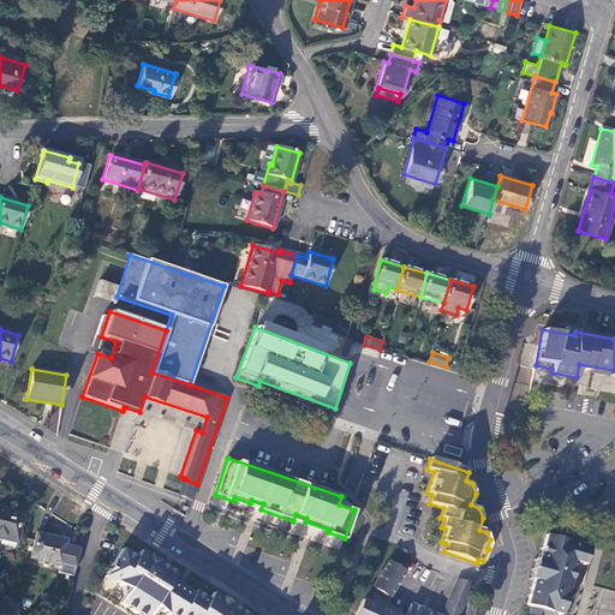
[(192,499),(197,484),(184,479),(179,494),(192,499)]
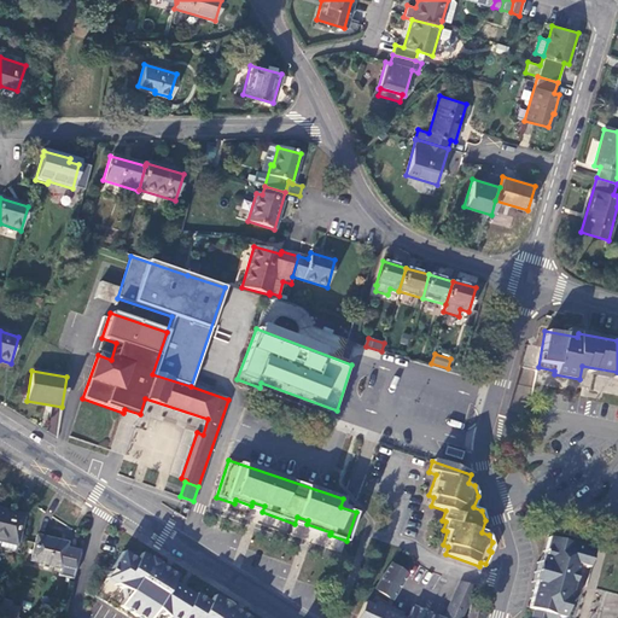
[(0,511),(0,541),(16,546),(23,516),(0,511)]
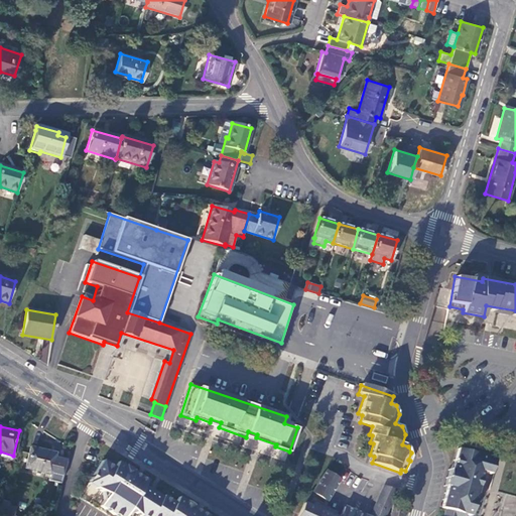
[(459,441),(437,515),(515,515),(515,497),(489,490),(500,454),(459,441)]
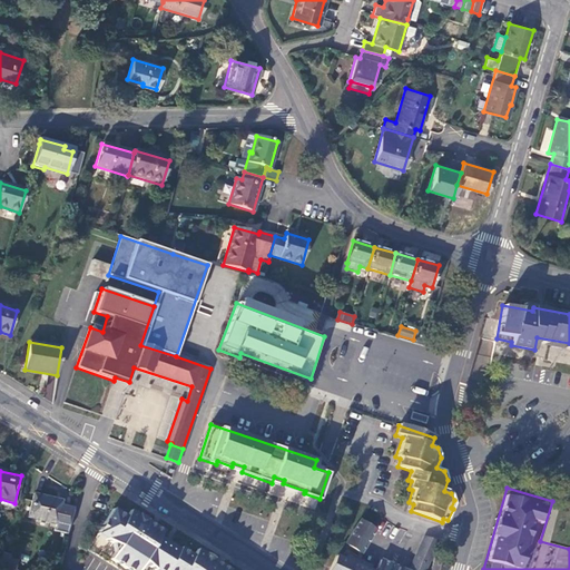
[(61,501),(33,494),(28,518),(56,524),(60,505),(61,501)]
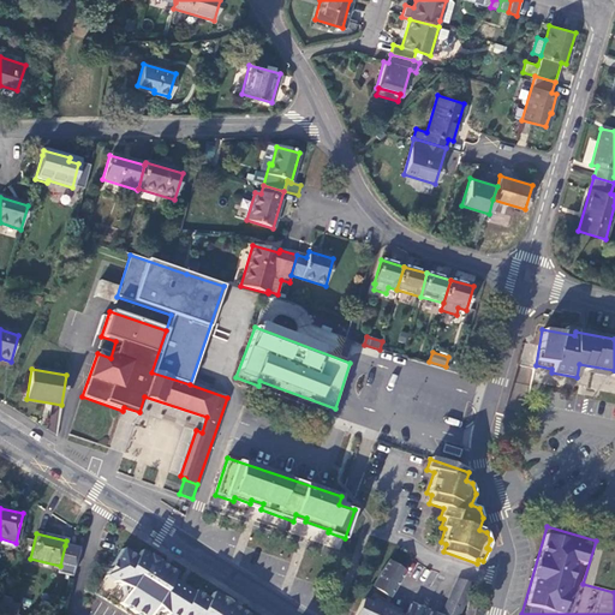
[(79,549),(65,545),(58,572),(72,577),(79,549)]
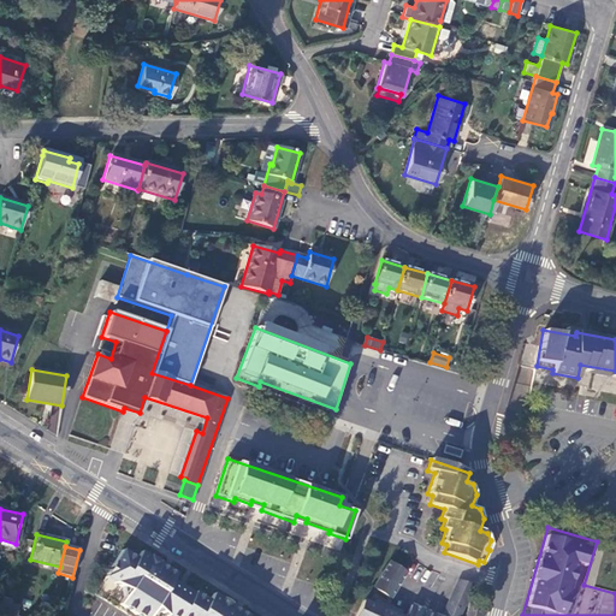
[(120,551),(94,594),(128,615),(231,615),(230,615),(231,612),(225,608),(227,604),(219,599),(214,605),(193,592),(191,594),(155,573),(158,569),(153,567),(155,562),(147,557),(143,564),(120,551)]
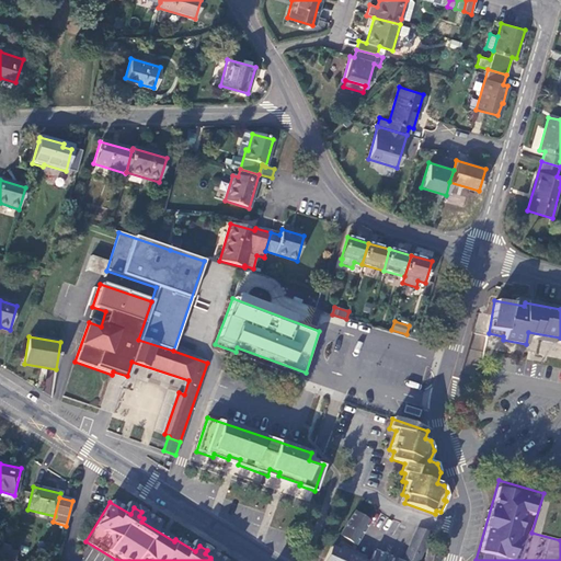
[(354,513),(339,536),(354,546),(369,522),(354,513)]
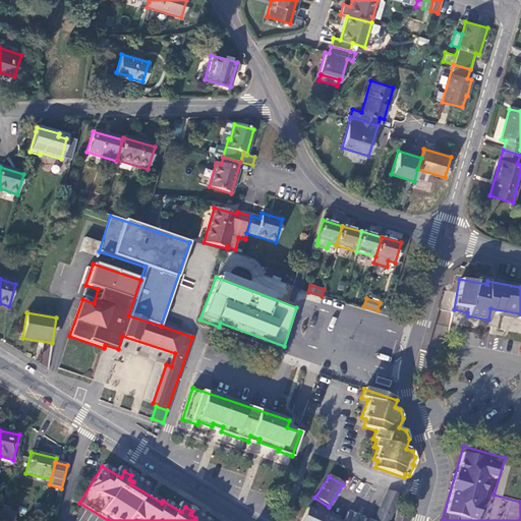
[(337,520),(307,509),(301,520),(388,520),(400,495),(387,491),(373,520),(368,520),(347,512),(343,520),(337,520)]
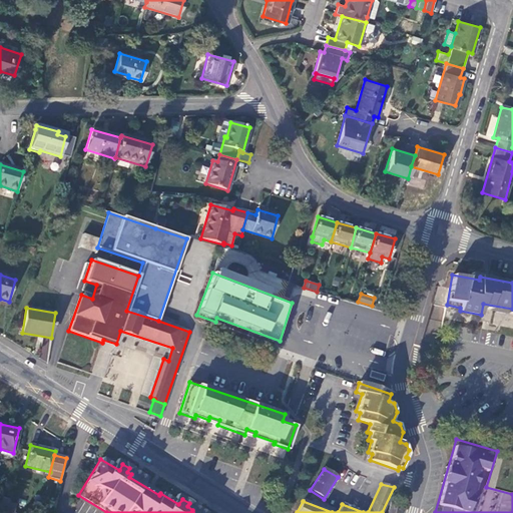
[(6,512),(13,512),(14,512),(16,504),(8,502),(6,512)]
